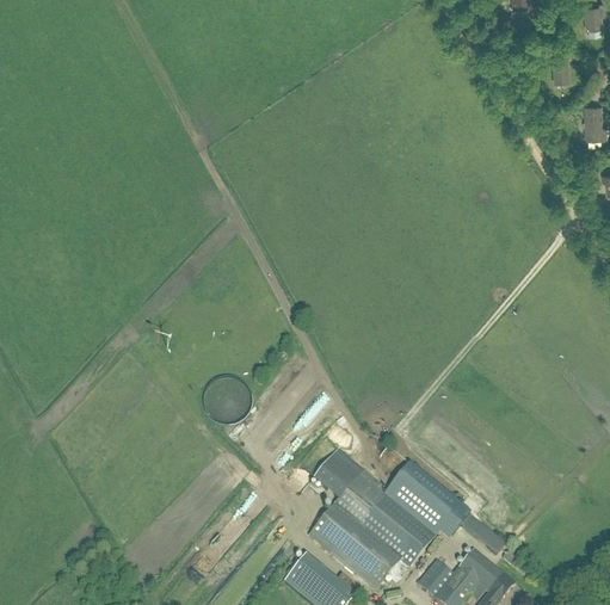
[(585,24),(601,23),(598,1),(583,2),(585,24)]
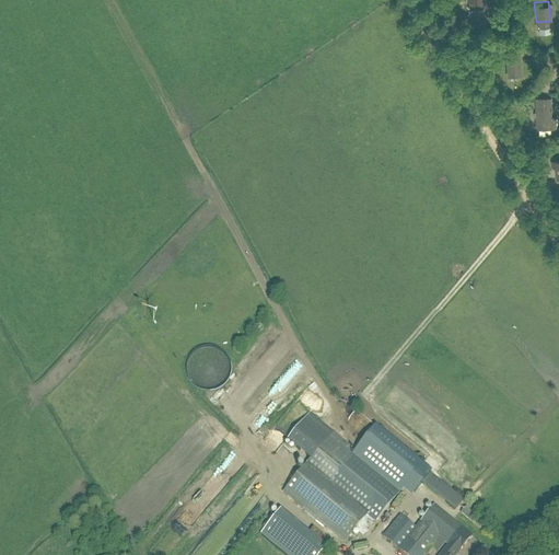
[(507,70),(520,69),(519,50),(505,51),(507,70)]
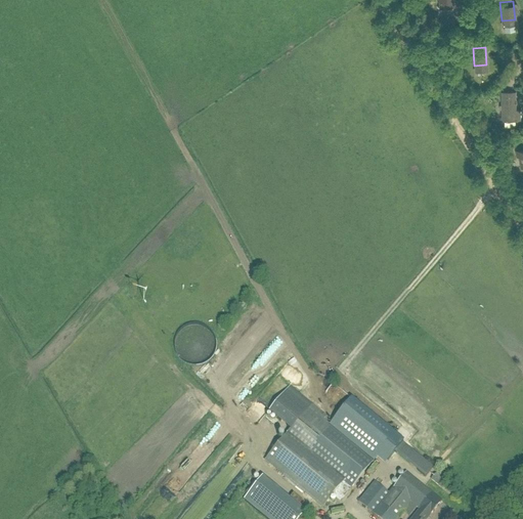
[(519,104),(515,104),(514,86),(500,87),(502,115),(519,115),(519,104)]
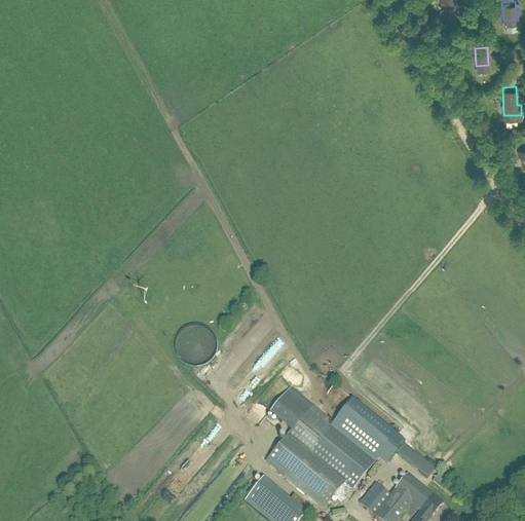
[(324,506),(333,494),(340,500),(350,487),(373,459),(323,418),(327,414),(290,383),(268,409),(289,428),(264,456),(324,506)]
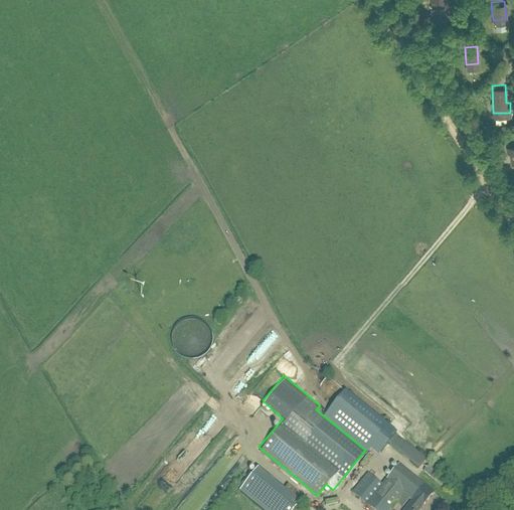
[(325,383),(333,392),(341,385),(333,376),(325,383)]
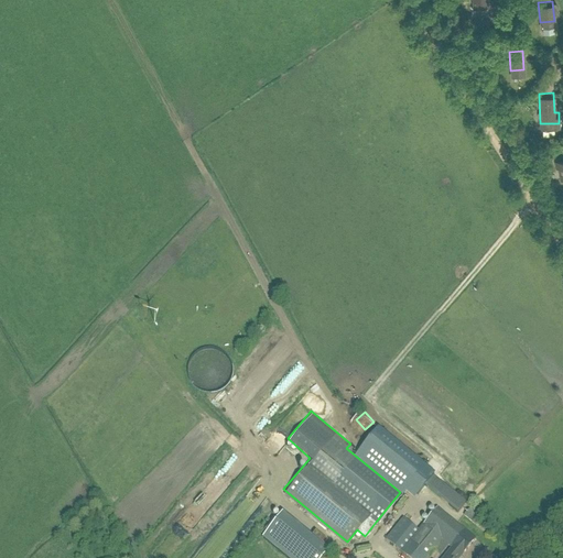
[(358,447),(405,485),(424,462),(377,424),(358,447)]
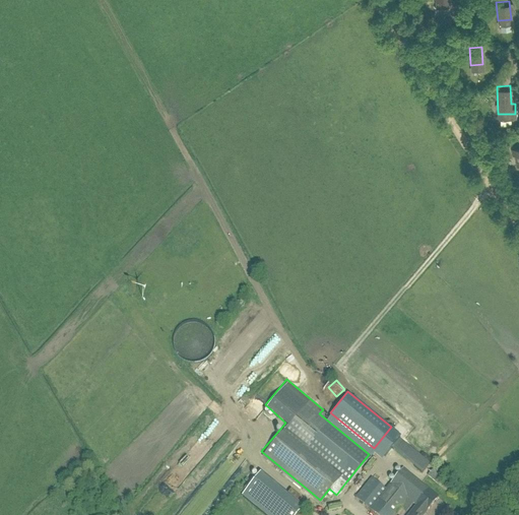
[(390,445),(420,469),(429,459),(399,435),(390,445)]
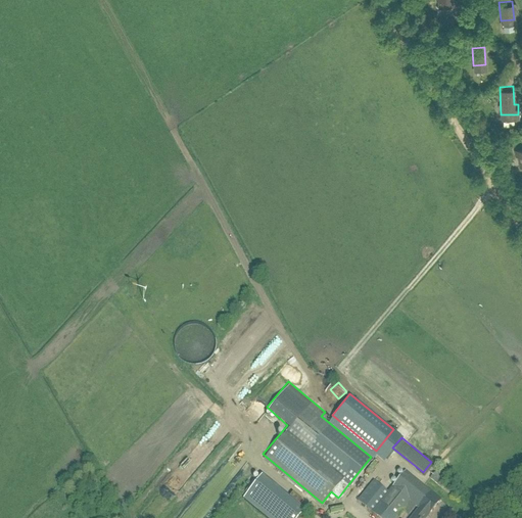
[(407,517),(421,517),(422,517),(426,512),(439,496),(405,468),(391,483),(386,488),(373,477),(356,497),(381,517),(391,517),(409,498),(419,506),(415,512),(414,511),(407,517)]
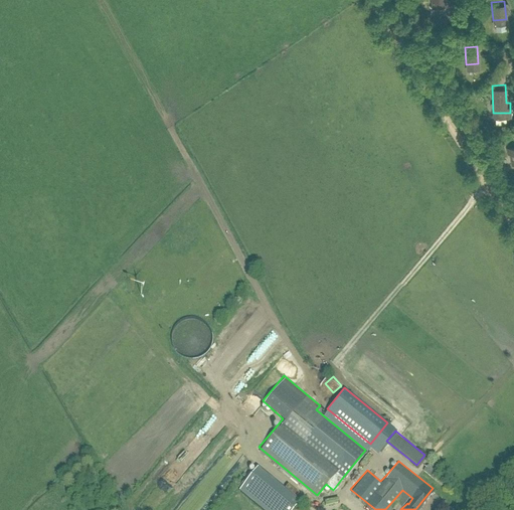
[(422,468),(433,477),(439,470),(427,461),(422,468)]
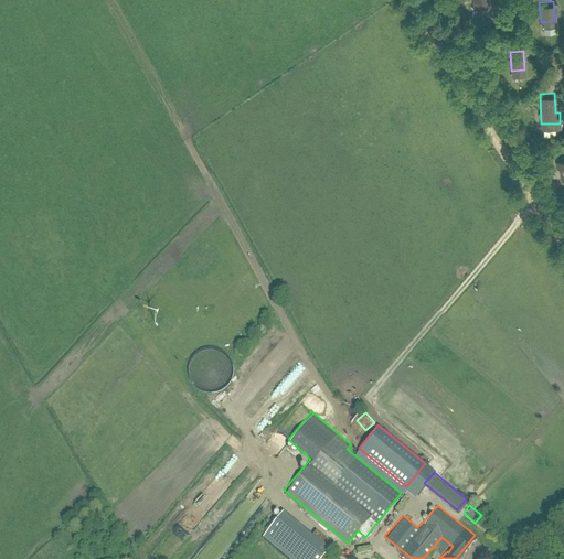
[(283,511),(262,535),(291,558),(319,558),(329,549),(283,511)]
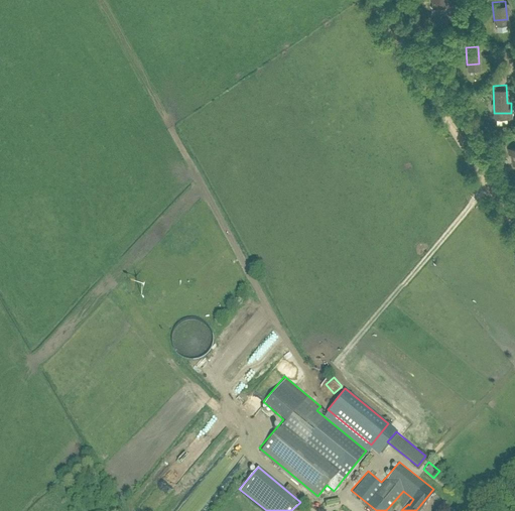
[(195,510),(200,505),(190,499),(183,510),(195,510)]
